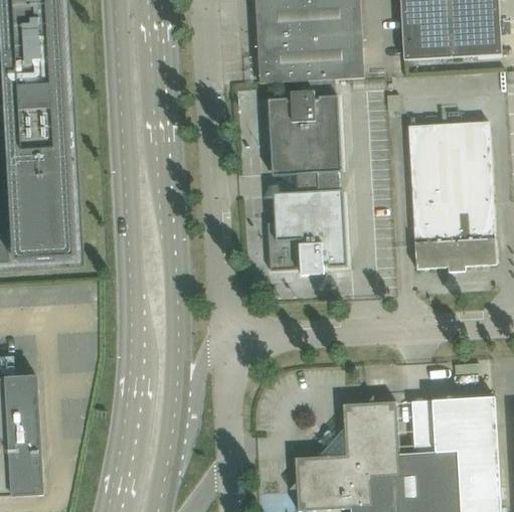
[(0,268),(84,264),(69,0),(0,0),(0,268)]
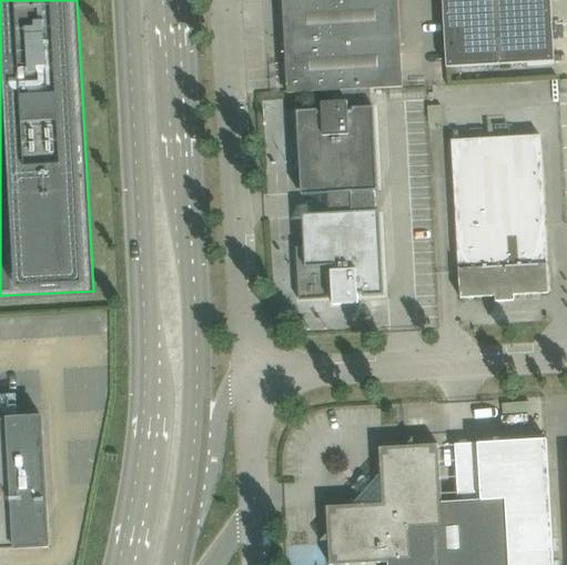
[(281,0),(282,10),(397,3),(397,0),(281,0)]
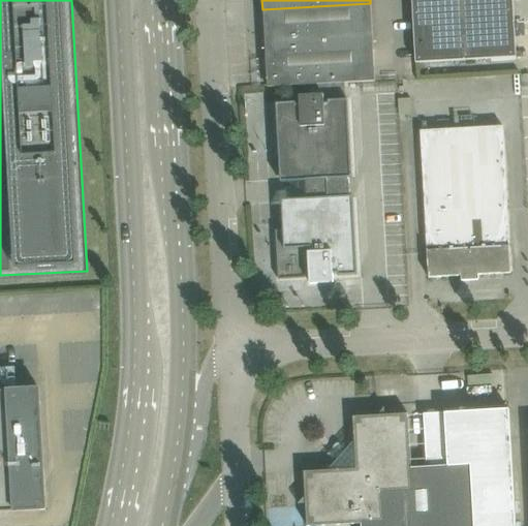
[(410,0),(414,60),(516,55),(511,0),(410,0)]
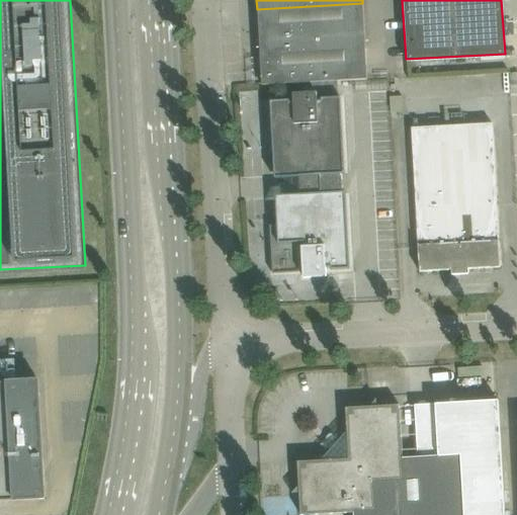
[(362,3),(257,9),(261,83),(281,82),(298,81),(317,80),(366,77),(362,3)]
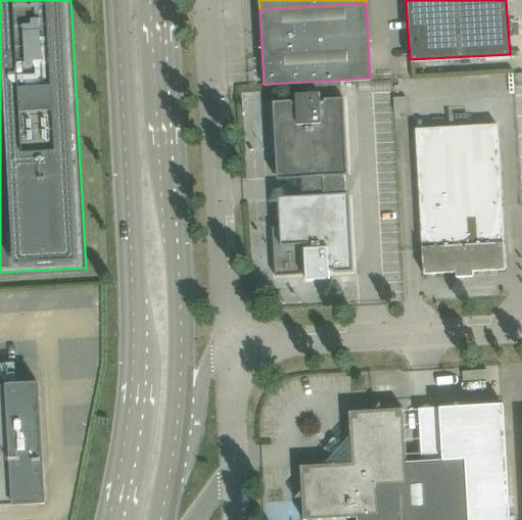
[(295,99),(273,100),(275,148),(277,178),(284,177),(293,177),(294,186),(331,184),(344,183),(344,174),(347,174),(342,96),(340,96),(339,80),(320,81),(301,82),(301,92),(295,93),(295,99)]
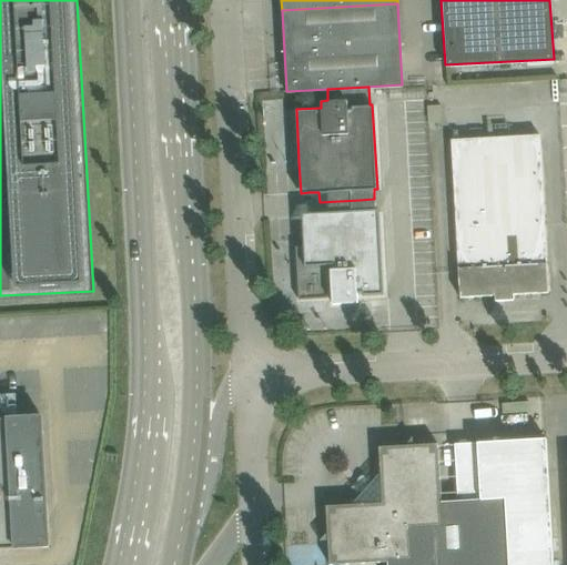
[(504,296),(513,293),(548,291),(539,133),(451,138),(459,295),(494,293),(495,299),(504,299),(504,296)]
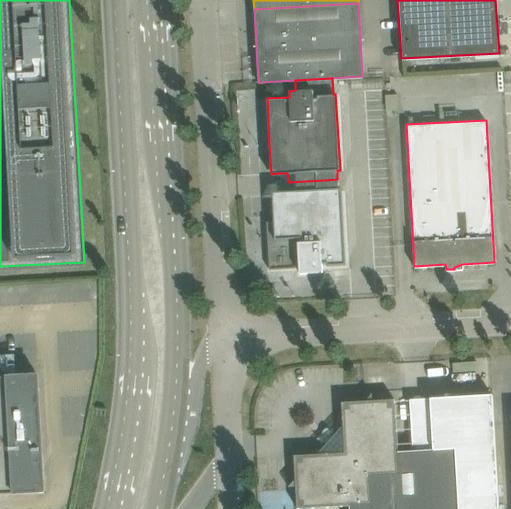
[(281,220),(266,221),(269,268),(294,266),(294,264),(298,264),(299,272),(322,271),(322,263),(326,262),(326,265),(345,264),(343,244),(340,188),(324,188),(324,180),(288,182),(288,190),(279,191),(281,220)]
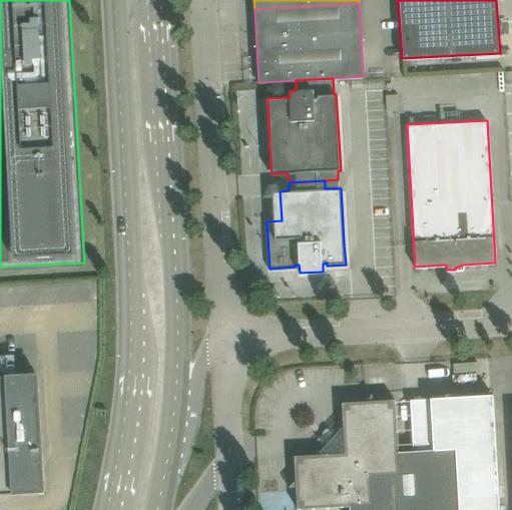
[(0,301),(12,302),(11,284),(0,284),(0,301)]
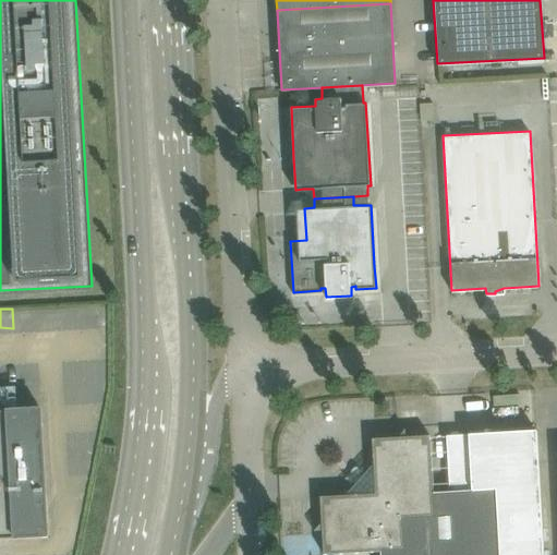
[(0,538),(48,535),(40,407),(0,409),(0,538)]
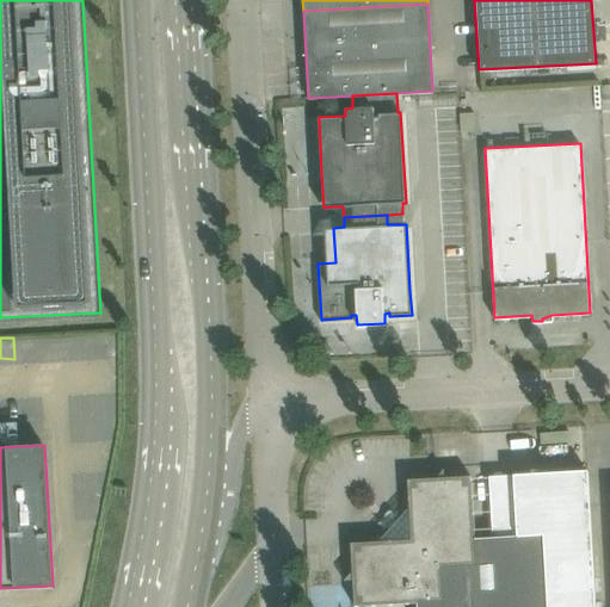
[(352,569),(343,578),(352,578),(353,605),(416,601),(416,606),(593,606),(586,469),(512,474),(516,534),(492,536),(474,537),(470,475),(444,476),(443,468),(435,477),(407,478),(408,505),(377,540),(351,542),(352,569)]
